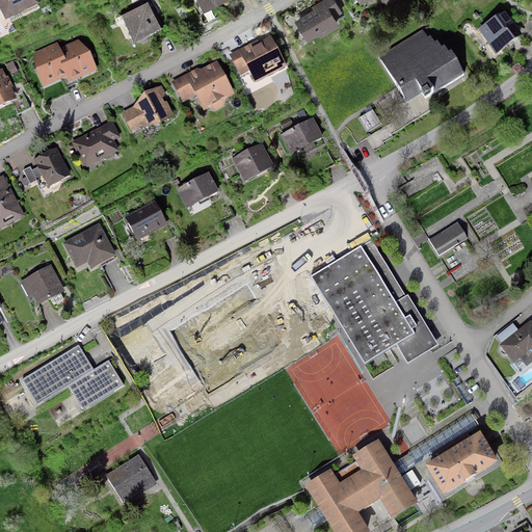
[(40,5),(37,0),(0,0),(0,9),(5,22),(40,5)]
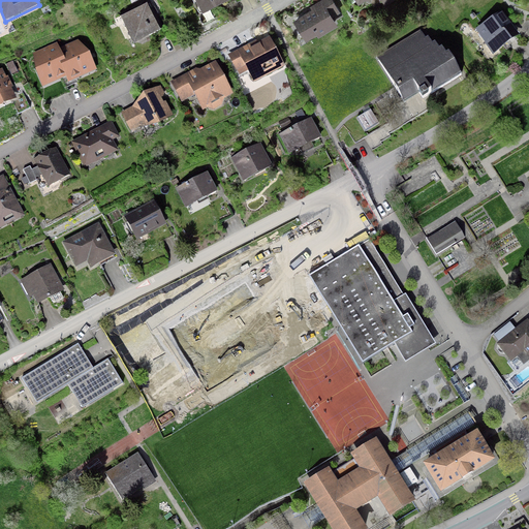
[(199,0),(205,9),(222,0),(199,0)]
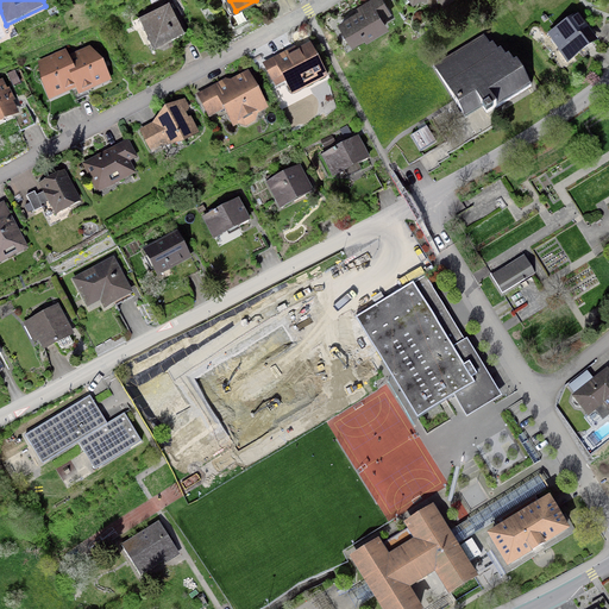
[(391,13),(383,0),(368,0),(357,7),(359,10),(338,23),(351,46),(364,39),(366,42),(389,29),(383,18),(391,13)]
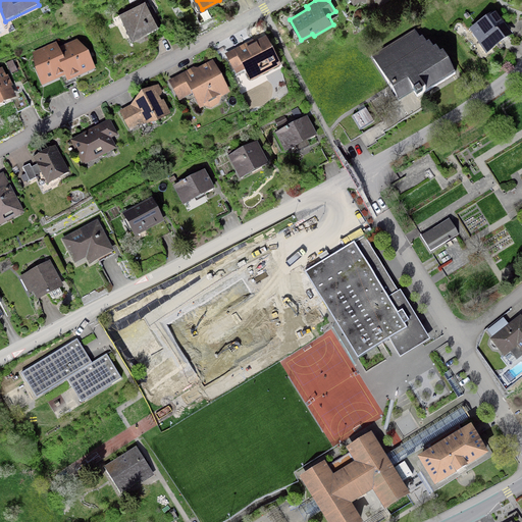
[(118,17),(132,43),(158,31),(145,4),(118,17)]
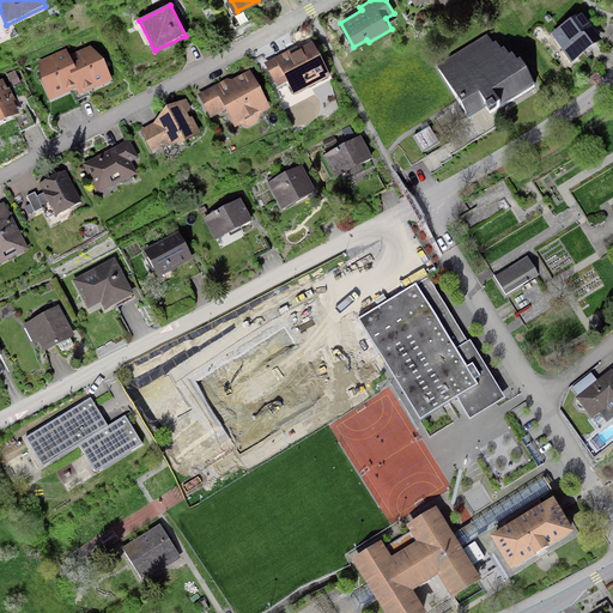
[(571,64),(602,42),(582,12),(551,34),(571,64)]
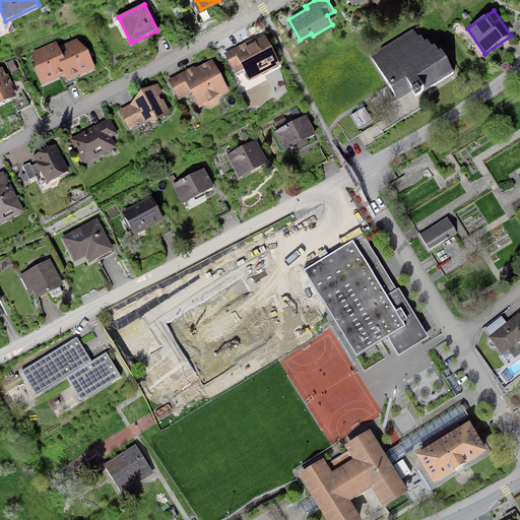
[(415,98),(454,74),(441,52),(439,54),(435,47),(432,49),(428,41),(425,43),(420,36),(418,38),(413,29),(370,56),(389,88),(397,102),(411,92),(415,98)]
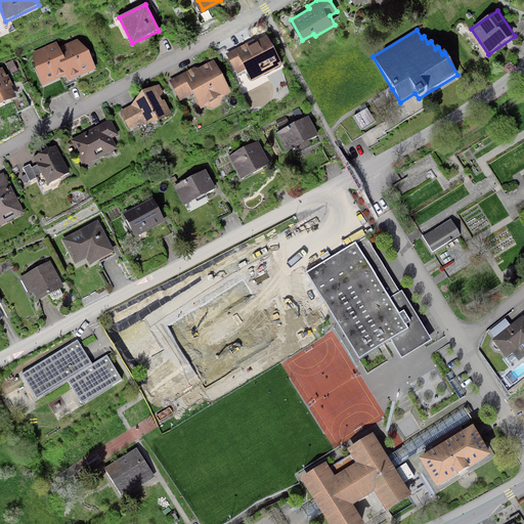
[(254,40),(225,54),(236,75),(246,71),(251,82),(282,67),(267,36),(255,42),(254,40)]
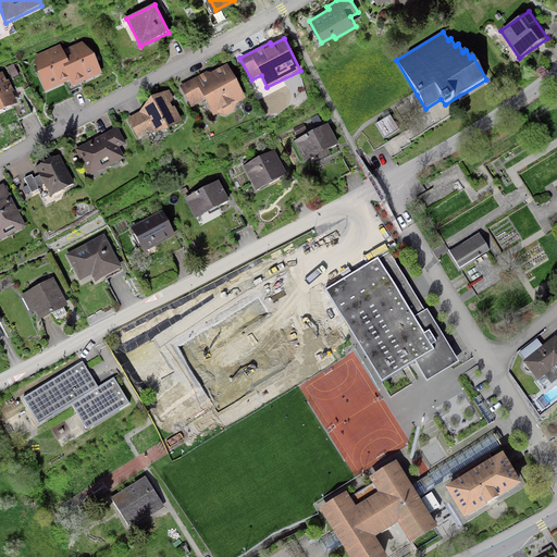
[(63,50),(60,45),(35,56),(37,75),(45,93),(69,82),(70,82),(72,87),(77,85),(101,74),(95,57),(83,42),(63,50)]
